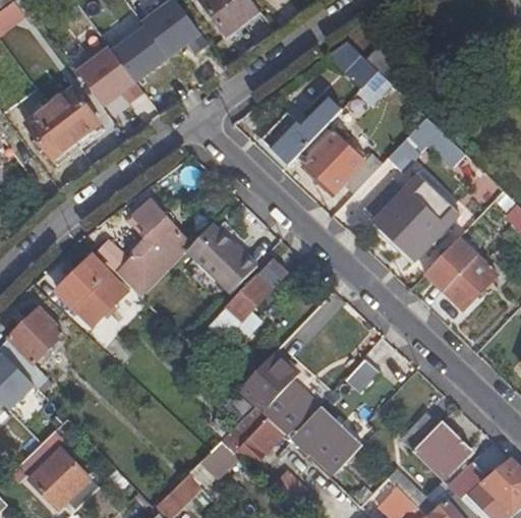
[(0,34),(1,36),(29,15),(18,0),(16,0),(0,11),(0,34)]
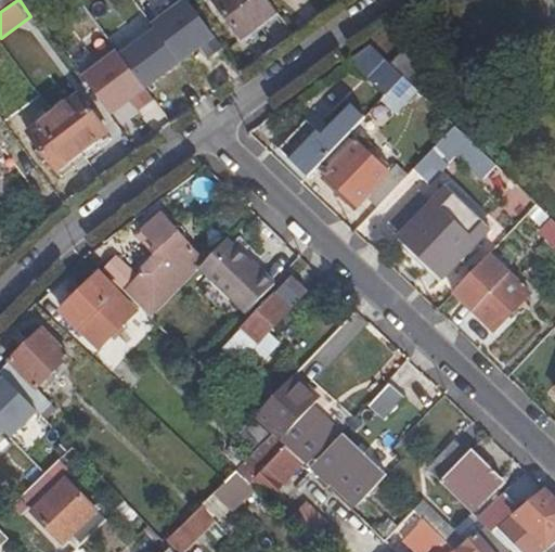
[(189,0),(155,25),(182,61),(201,47),(210,60),(226,49),(189,0)]
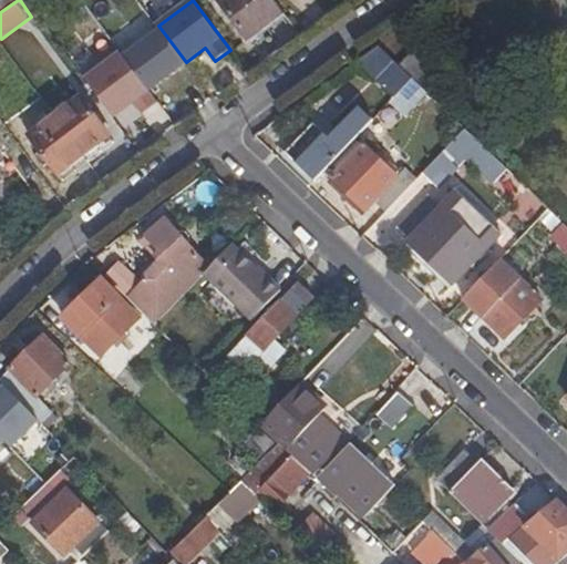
[(285,13),(274,0),(219,0),(248,39),(285,13)]
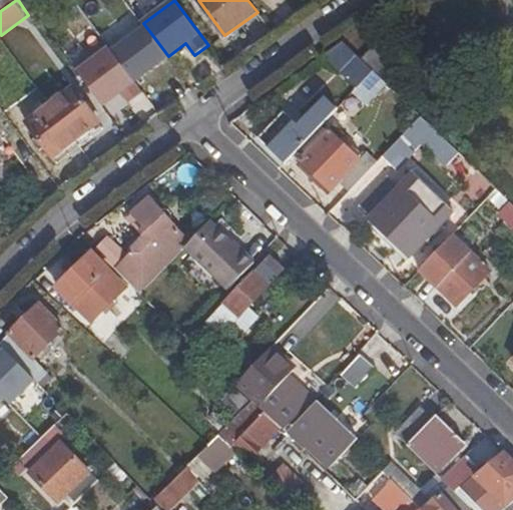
[(143,23),(108,48),(136,83),(168,56),(143,23)]
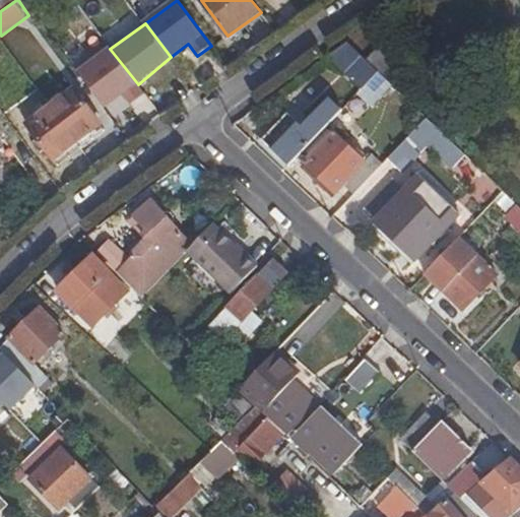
[(405,56),(385,37),(367,57),(386,75),(405,56)]
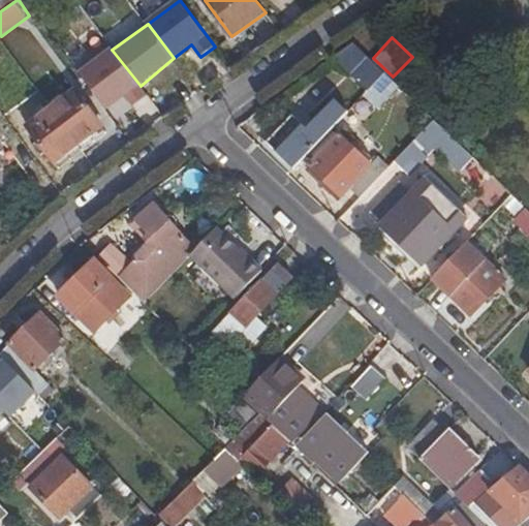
[(367,89),(384,71),(351,39),(331,55),(367,89)]
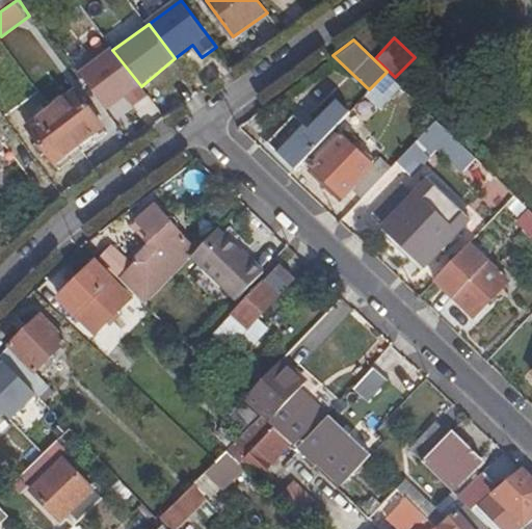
[(112,50),(80,75),(109,112),(127,98),(136,109),(150,99),(141,86),(112,50)]
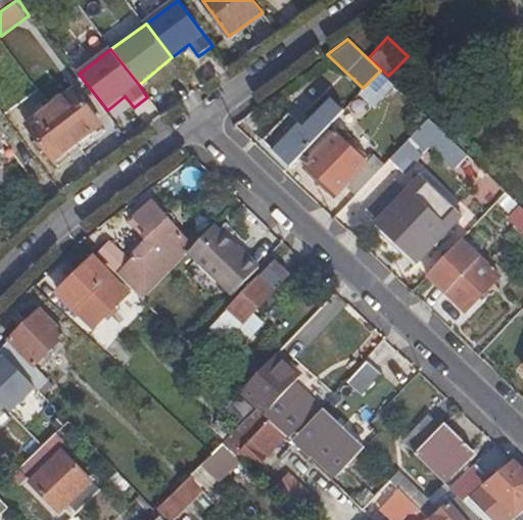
[(104,130),(75,89),(27,125),(57,166),(104,130)]
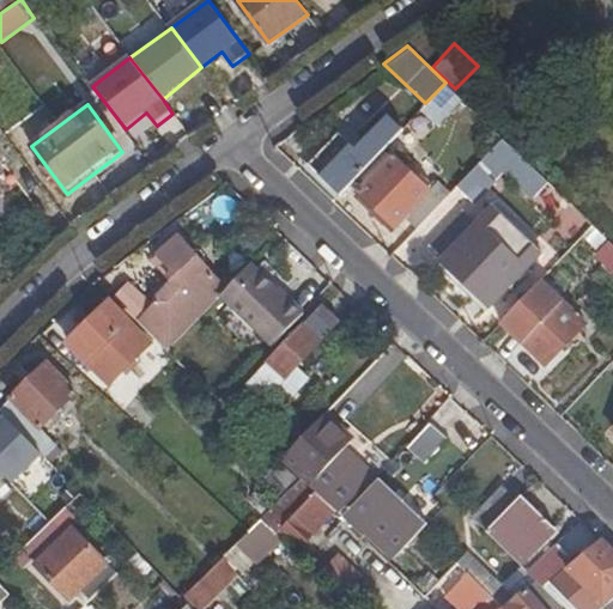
[(340,192),(396,133),(382,119),(354,148),(338,132),(308,160),(340,192)]
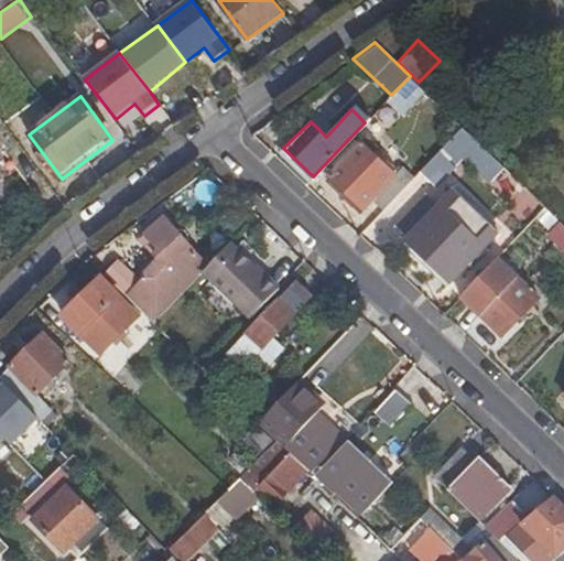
[(503,165),(461,125),(452,136),(494,175),(503,165)]
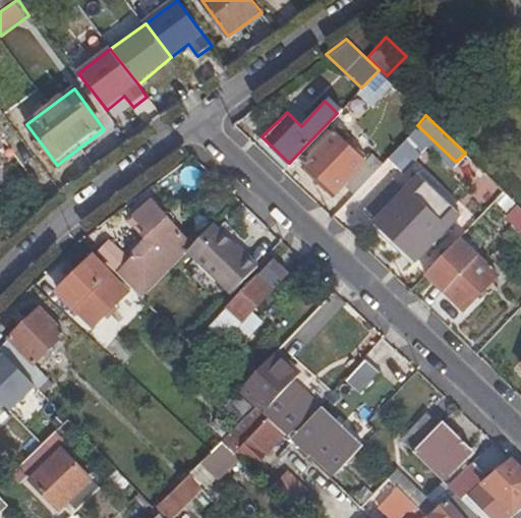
[(364,160),(334,130),(303,162),(334,191),(364,160)]
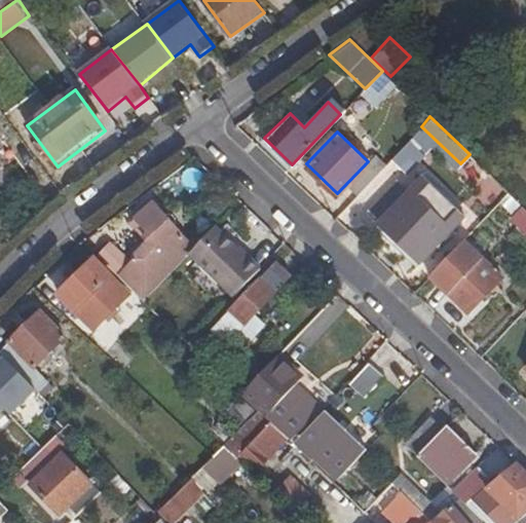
[(450,227),(398,178),(368,209),(379,219),(377,221),(418,260),(450,227)]
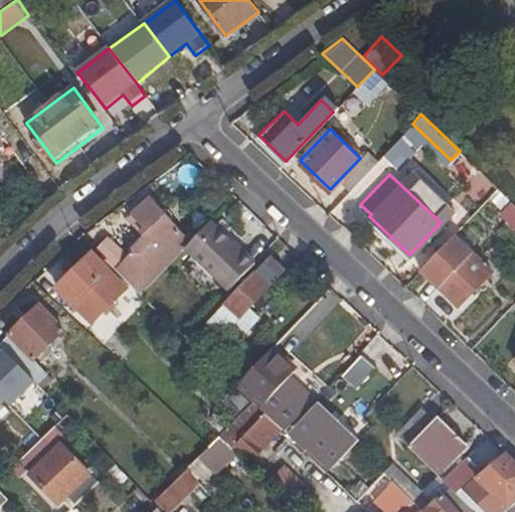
[(107,235),(94,249),(97,251),(125,279),(140,294),(147,287),(189,242),(166,215),(162,211),(150,196),(128,215),(132,220),(137,216),(162,245),(157,249),(145,235),(125,252),(107,235)]
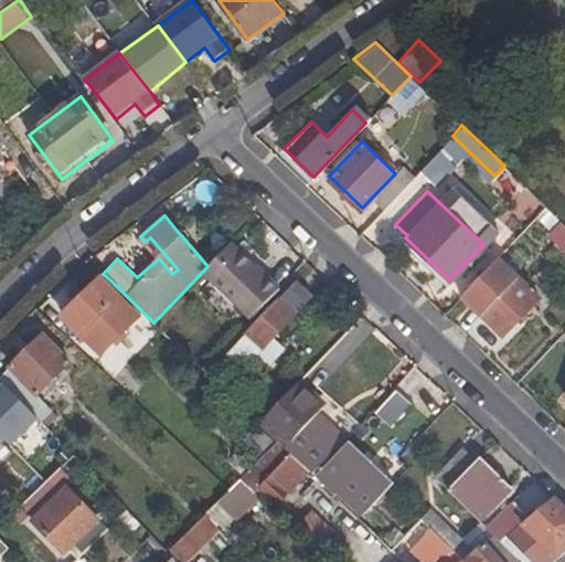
[(564,220),(551,234),(564,248),(564,220)]
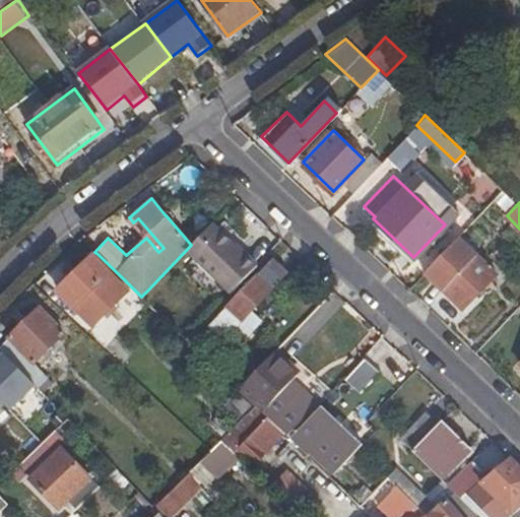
[(133,222),(146,238),(158,252),(164,248),(138,218),(133,222)]
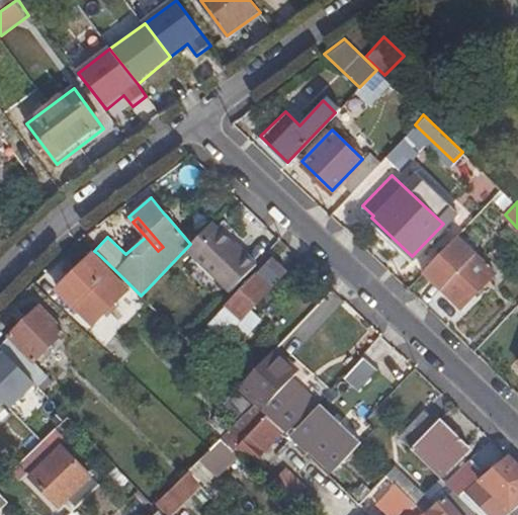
[(254,262),(211,222),(186,250),(228,290),(254,262)]
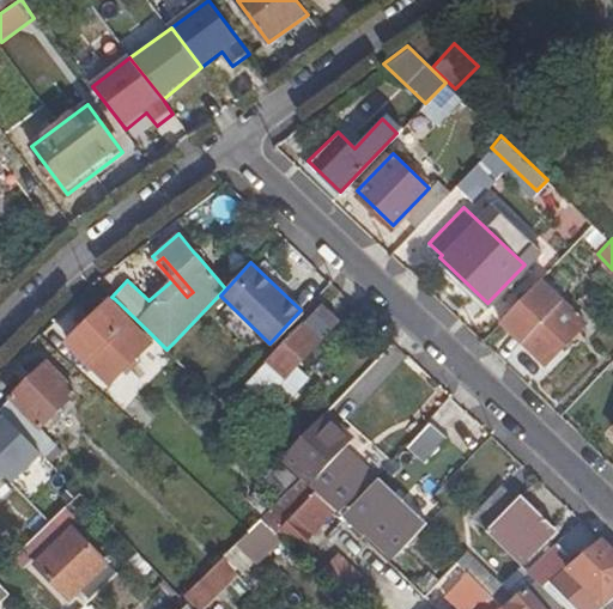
[(584,321),(539,278),(498,321),(544,364),(584,321)]
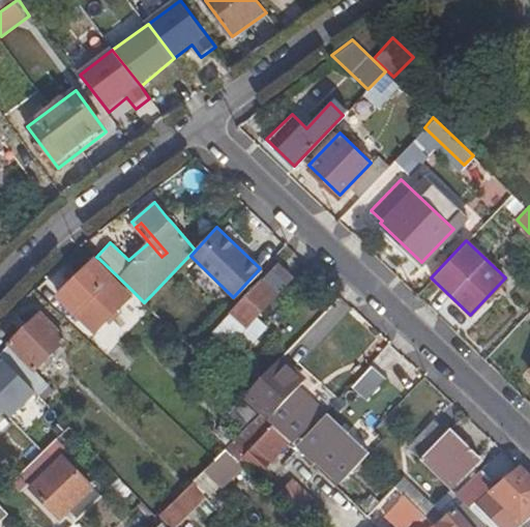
[(94,260),(58,293),(92,329),(126,297),(138,308),(144,302),(128,287),(124,291),(94,260)]
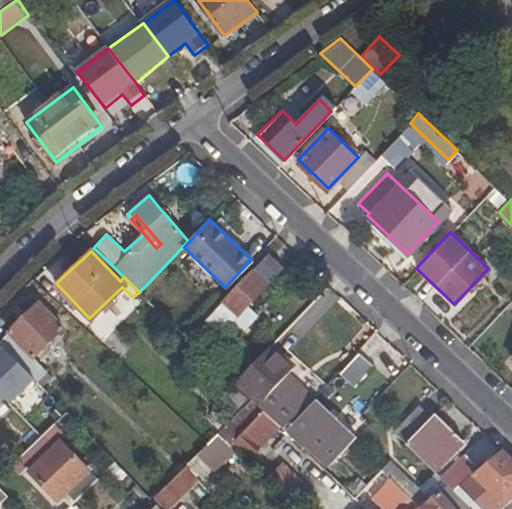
[(267,253),(204,319),(219,333),(222,329),(234,340),(258,316),(246,304),(281,267),(267,253)]
